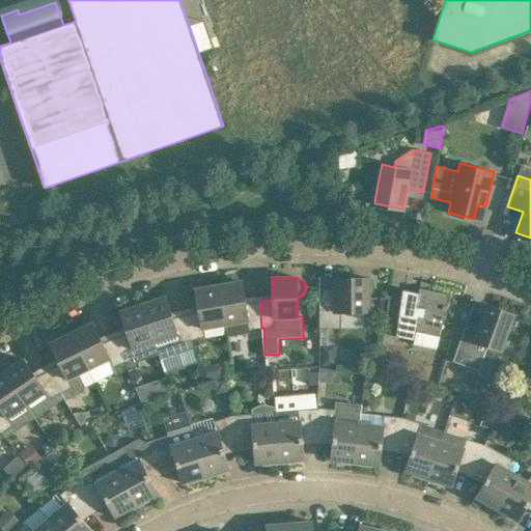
[(318,288),(318,309),(319,328),(340,328),(340,311),(369,311),(369,299),(369,278),(334,278),(334,288),(318,288)]
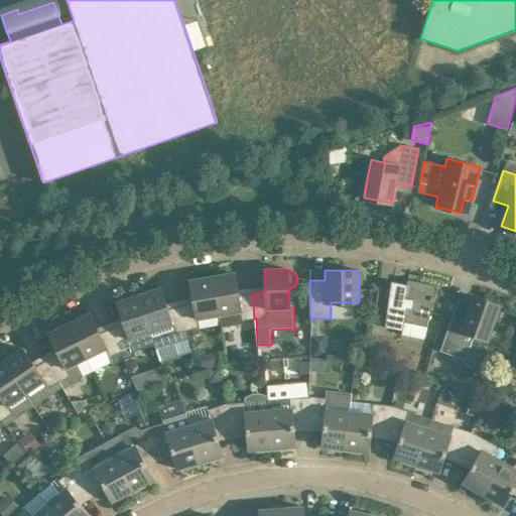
[(243,319),(254,318),(252,293),(238,294),(235,272),(212,276),(219,314),(222,328),(244,324),(243,319)]
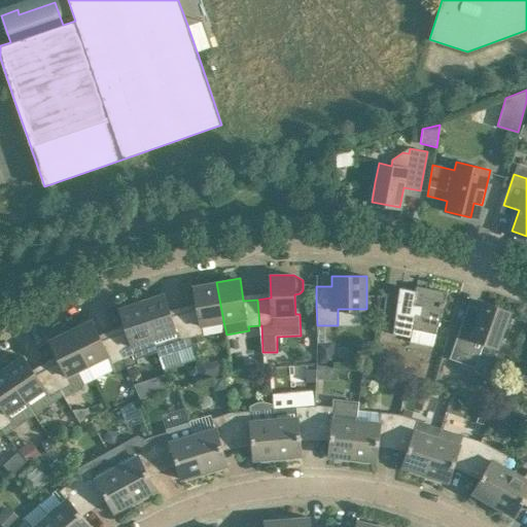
[(198,309),(184,312),(190,337),(203,334),(202,325),(223,321),(216,282),(194,286),(198,309)]
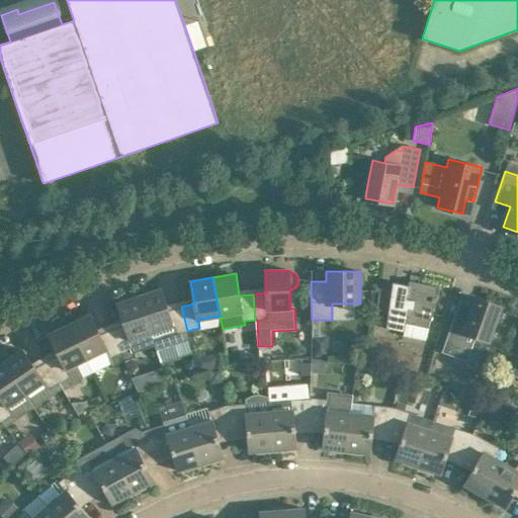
[(403,336),(425,340),(439,286),(418,282),(417,286),(393,282),(392,290),(389,314),(386,328),(404,331),(403,336)]
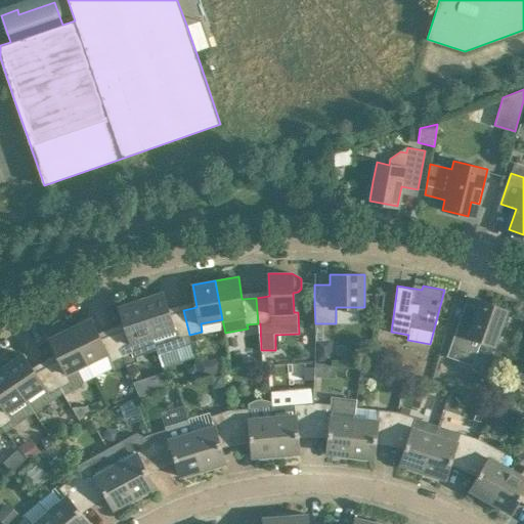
[(192,341),(189,335),(183,310),(170,313),(163,293),(141,300),(153,337),(157,349),(159,354),(192,343),(192,341)]
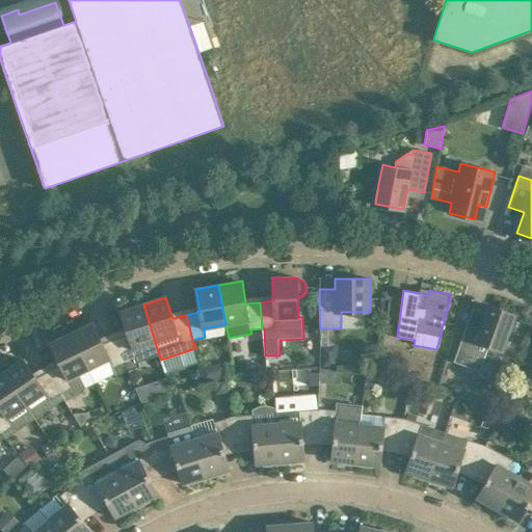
[(128,333),(115,338),(125,363),(135,358),(136,362),(159,354),(155,342),(143,304),(121,311),(128,333)]
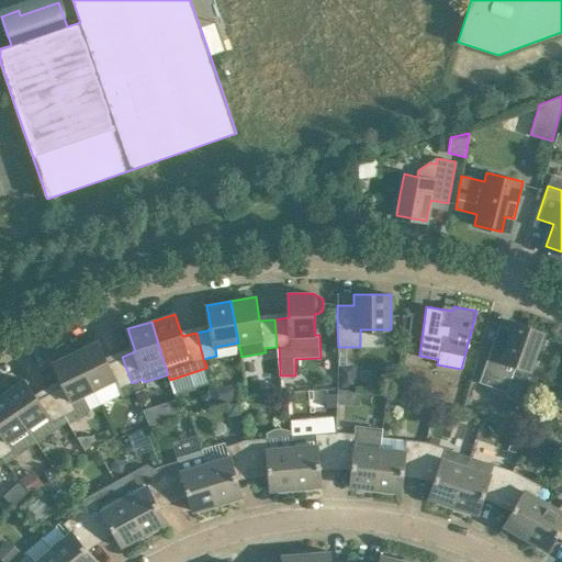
[(527,379),(529,371),(543,332),(517,322),(506,351),(492,346),(484,367),(479,382),(506,392),(520,397),(523,389),(528,390),(531,381),(527,379)]
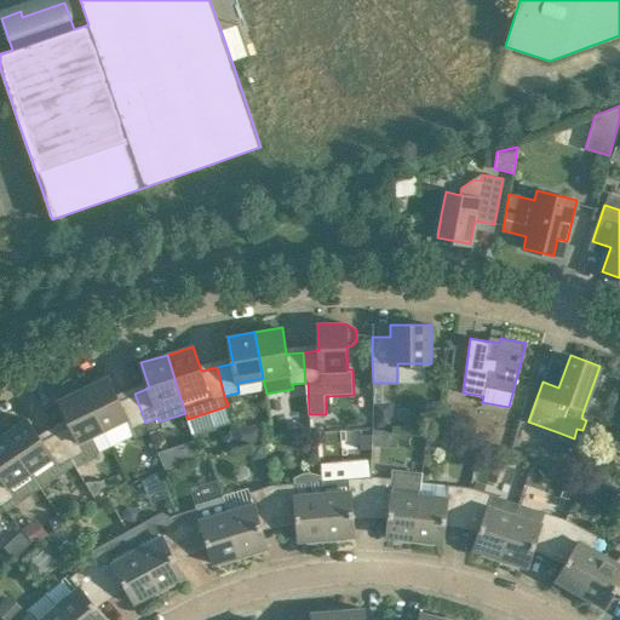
[(108,377),(82,389),(110,446),(135,434),(136,436),(149,431),(145,423),(135,394),(119,400),(108,377)]
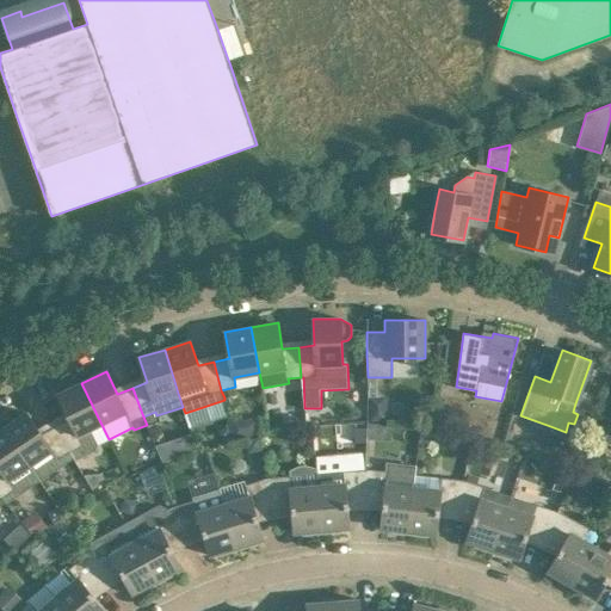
[(96,450),(98,445),(109,439),(81,383),(57,395),(69,418),(55,426),(74,458),(75,461),(96,450)]
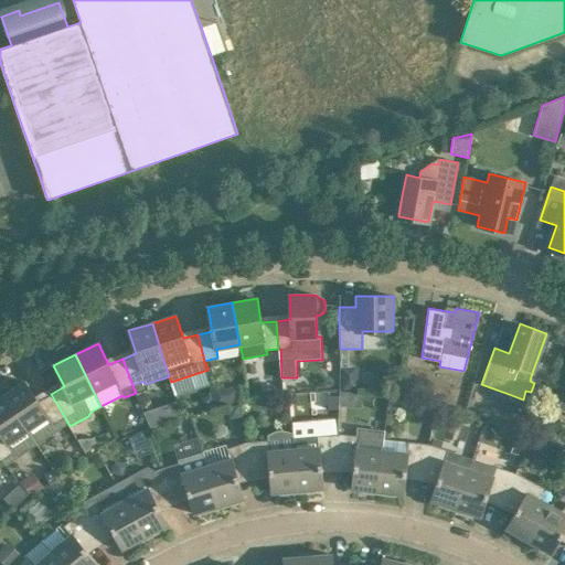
[(216,359),(204,361),(208,368),(219,365),(216,359)]
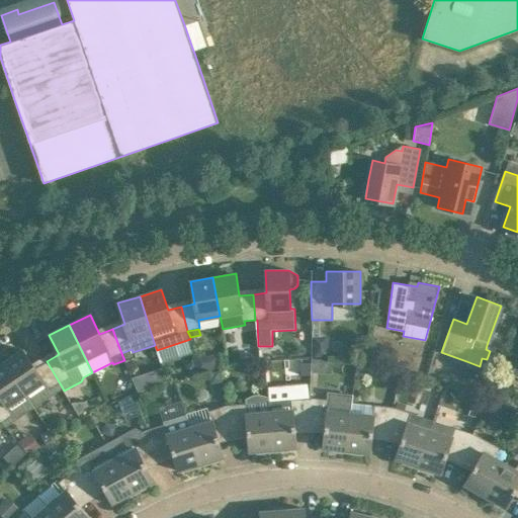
[(329,336),(313,336),(313,357),(328,358),(329,336)]
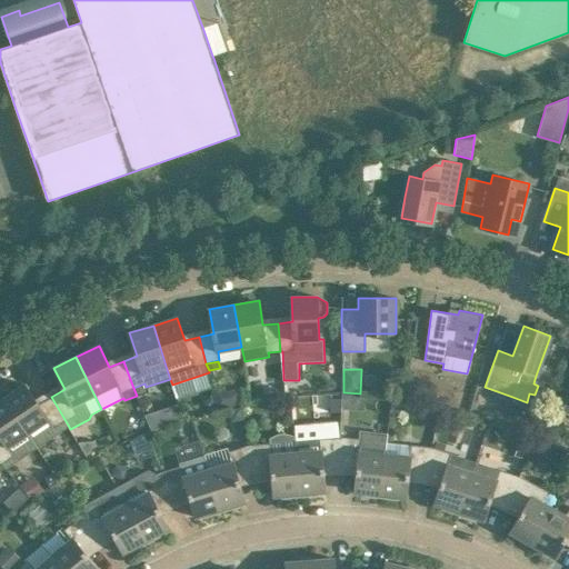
[(25,383),(5,398),(38,448),(69,427),(51,397),(39,403),(25,383)]
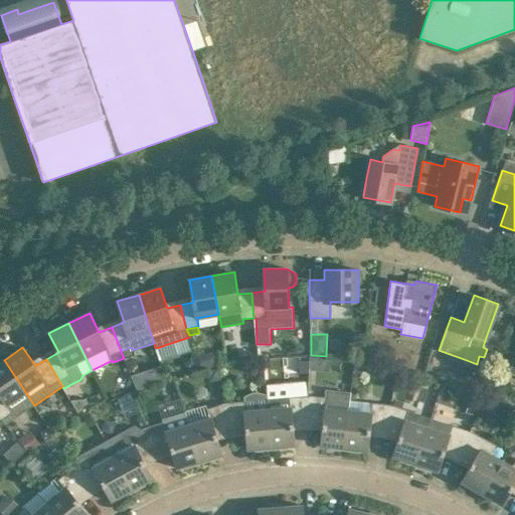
[(317,370),(317,357),(310,356),(309,370),(317,370)]
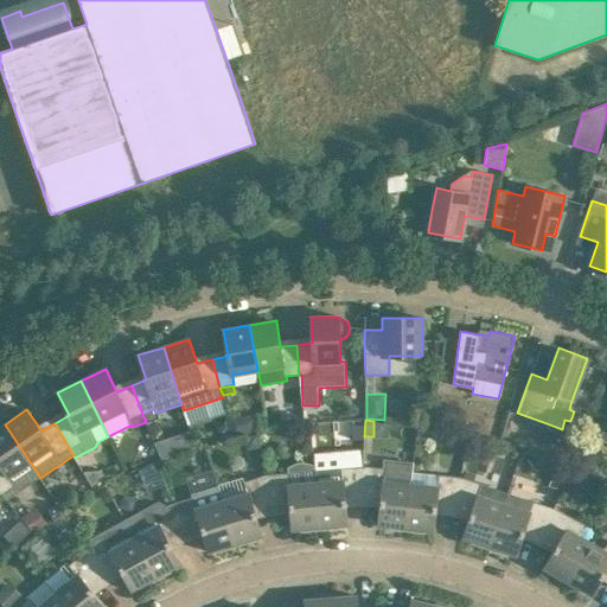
[(221,426),(217,433),(218,438),(230,434),(227,423),(221,426)]
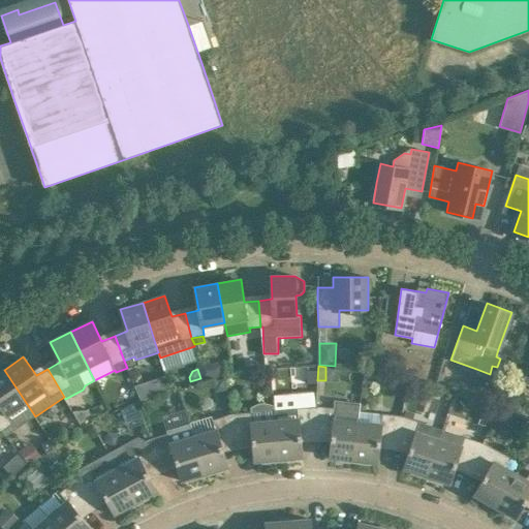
[(370,383),(372,380),(375,378),(376,370),(365,369),(364,382),(370,383)]
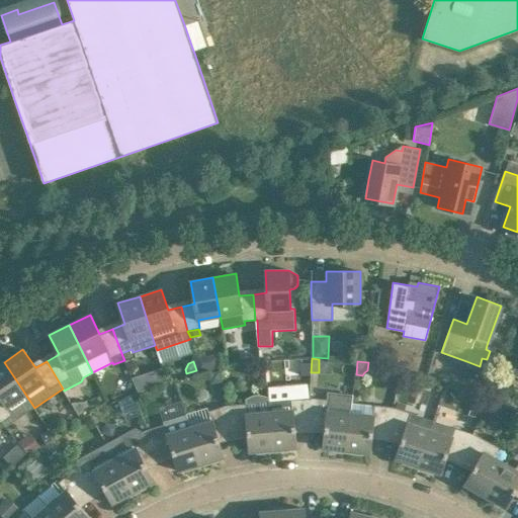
[(0,418),(2,422),(4,421),(7,426),(34,408),(4,362),(0,364),(0,418)]
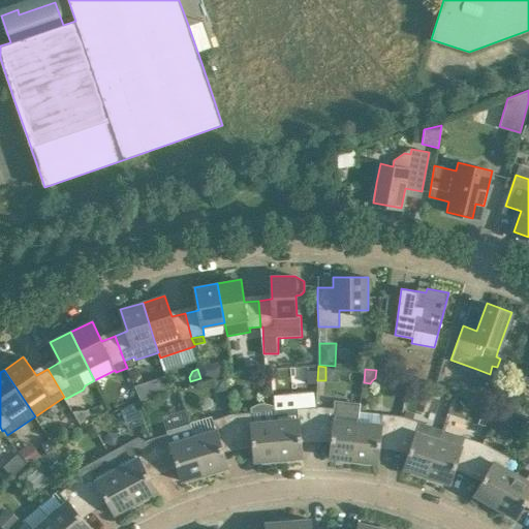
[(317,382),(317,370),(308,370),(308,382),(317,382)]
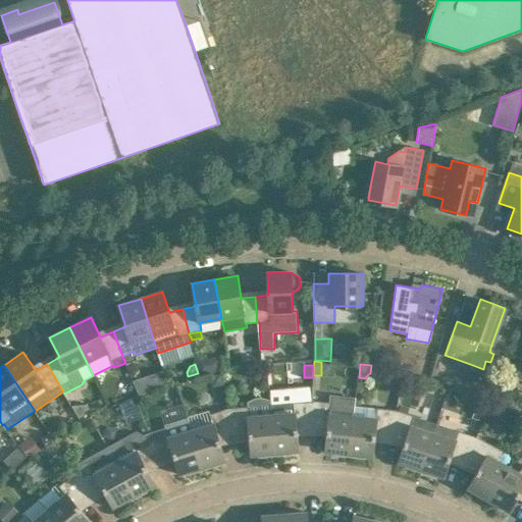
[(210,375),(211,381),(217,385),(223,383),(221,372),(210,375)]
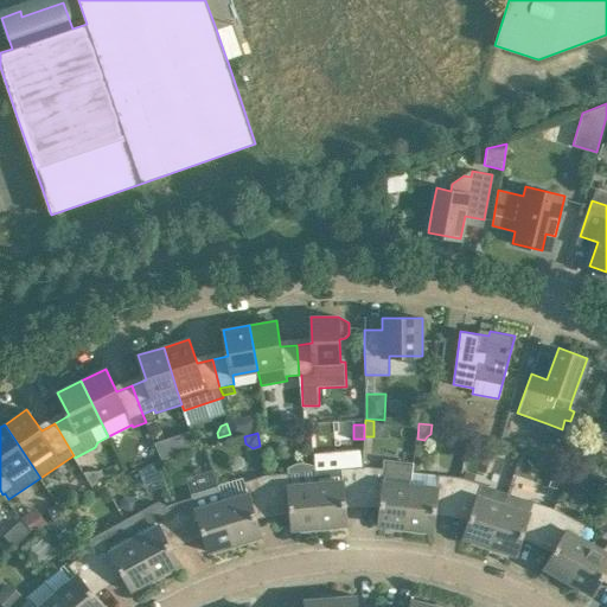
[(377,524),(406,526),(410,484),(413,462),(384,458),(383,467),(363,466),(363,498),(381,500),(378,522),(377,522),(377,524)]
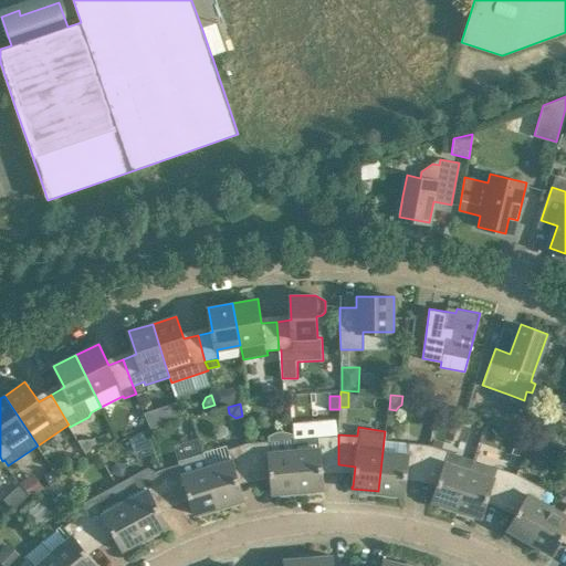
[(293,438),(294,450),(297,490),(325,488),(325,486),(324,486),(322,465),(338,464),(338,435),(308,437),(293,438)]
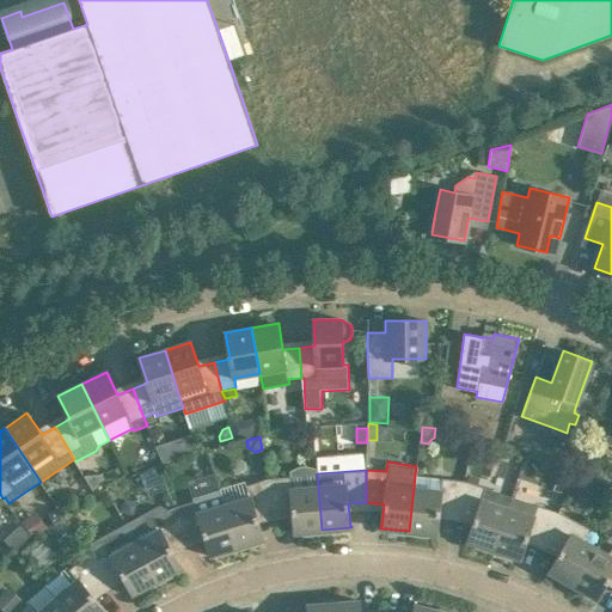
[(322,530),(318,487),(292,489),(291,477),(268,478),(274,510),(292,508),(294,531),(293,531),(293,533),(322,530)]
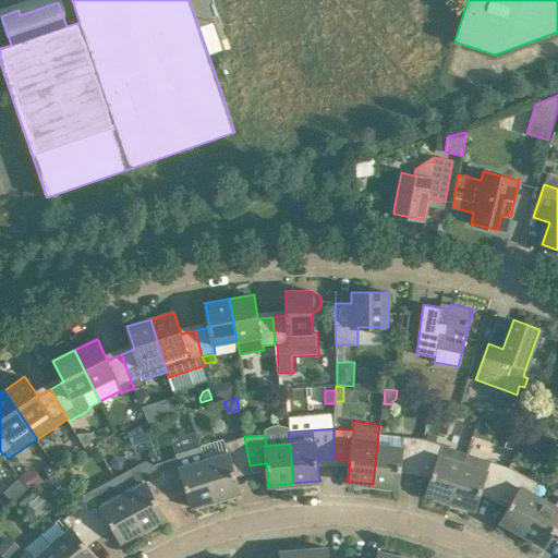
[(203,445),(199,446),(216,499),(242,490),(241,489),(240,489),(234,470),(250,465),(244,436),(225,443),(228,453),(208,460),(203,445)]
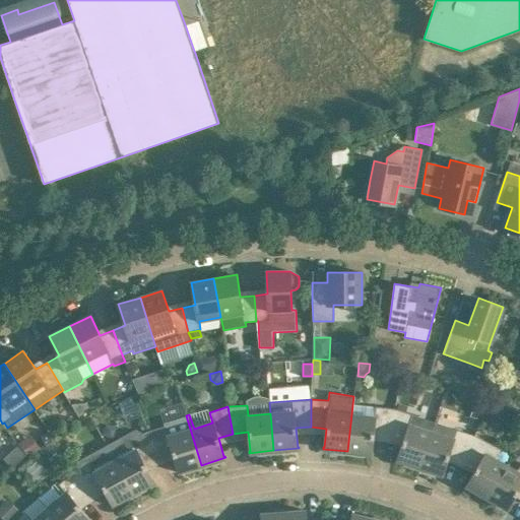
[(374,417),(351,414),(347,451),(373,454),(373,453),(372,453),(374,434),(389,436),(395,408),(376,406),(374,417)]
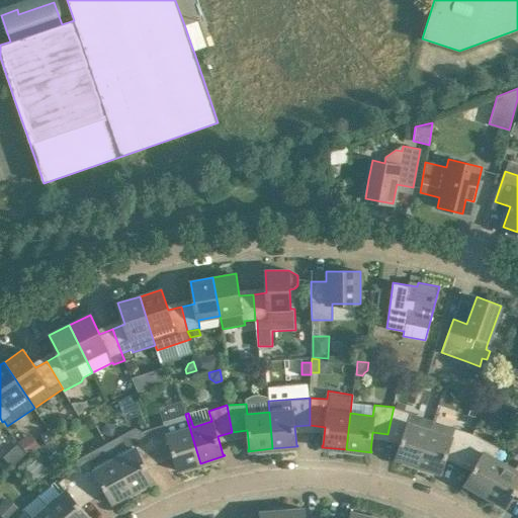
[(412,413),(394,407),(387,434),(402,438),(396,456),(395,456),(395,457),(418,465),(430,430),(408,423),(412,413)]
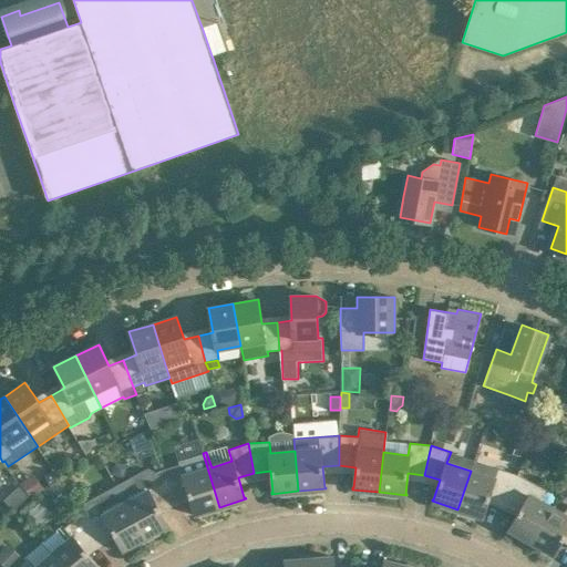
[(219,507),(203,453),(179,461),(181,464),(161,470),(172,497),(188,493),(194,513),(193,513),(194,515),(219,507)]
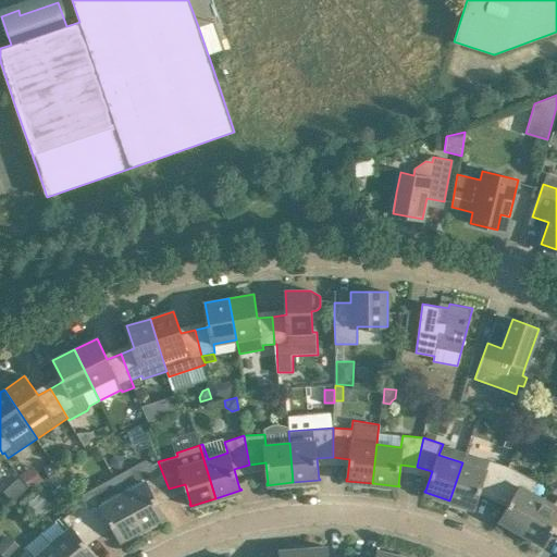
[(481,487),(496,493),(508,466),(500,463),(489,459),(479,457),(472,467),(462,462),(449,500),(475,509),(475,507),(474,507),(481,487)]
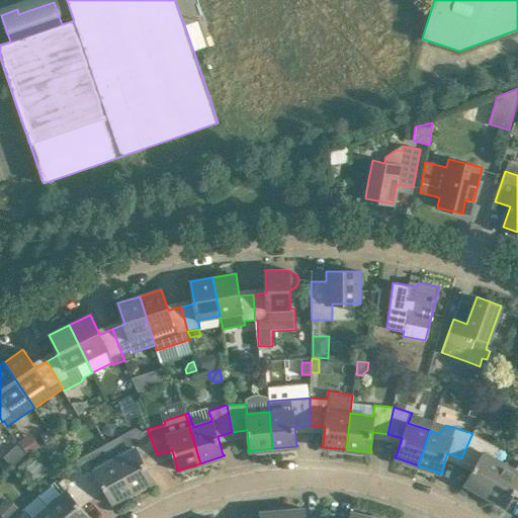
[(42,432),(41,438),(45,442),(53,436),(47,429),(42,432)]
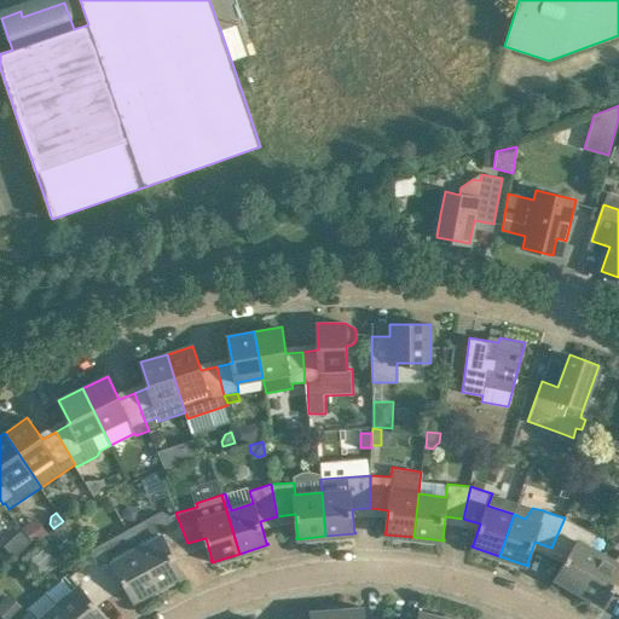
[(150,524),(131,536),(158,588),(185,573),(184,572),(183,572),(172,553),(187,543),(175,513),(171,516),(154,525),(150,524)]
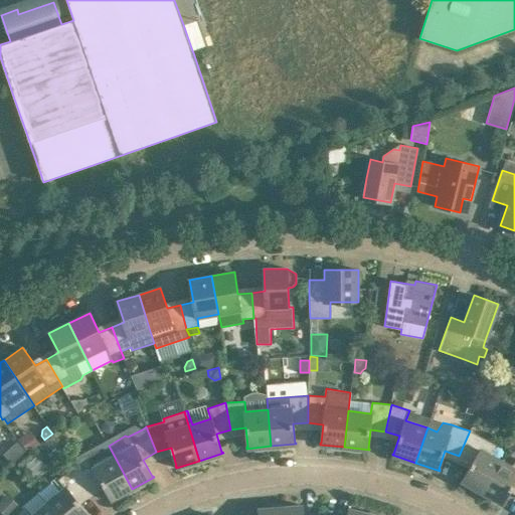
[(483,493),(501,461),(491,455),(494,445),(470,431),(459,456),(472,463),(463,480),(462,479),(461,480),(483,493)]
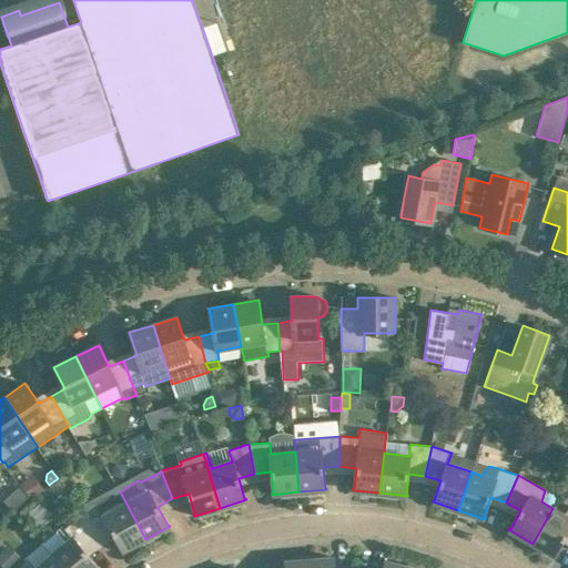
[(57,482),(43,492),(51,501),(64,493),(57,482)]
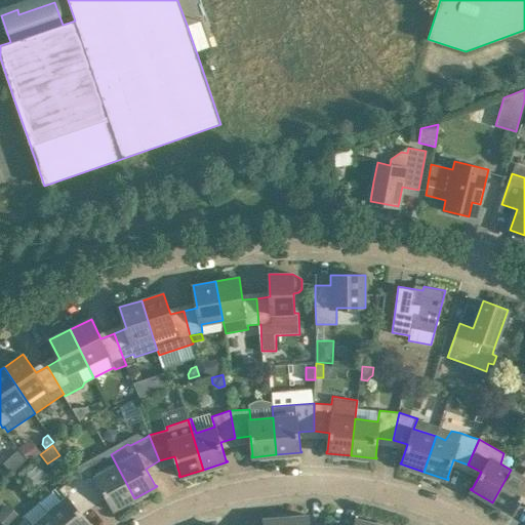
[(134,498),(111,454),(93,462),(92,466),(74,476),(90,498),(104,491),(113,509),(112,509),(113,510),(134,498)]
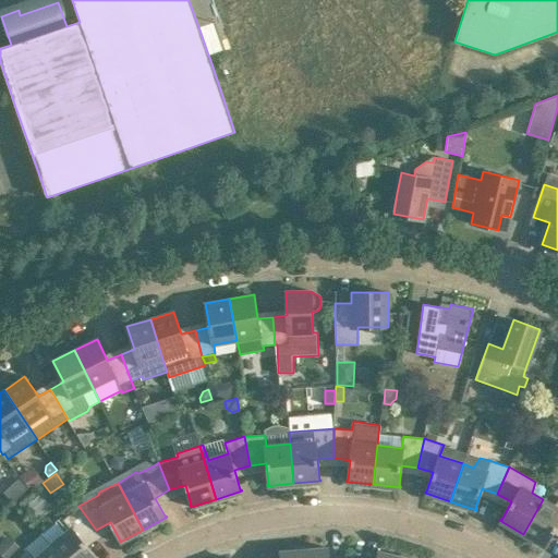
[(557,500),(554,506),(543,499),(523,534),(546,547),(547,546),(546,545),(556,528),(557,528),(557,500)]
